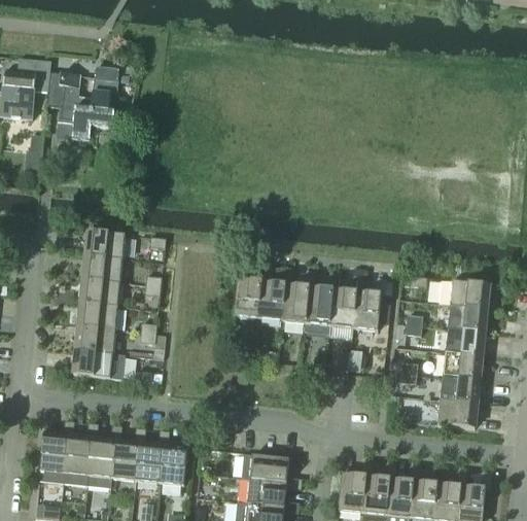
[(0,89),(0,113),(31,117),(34,90),(47,91),(50,60),(19,57),(18,68),(5,67),(2,90),(0,89)]
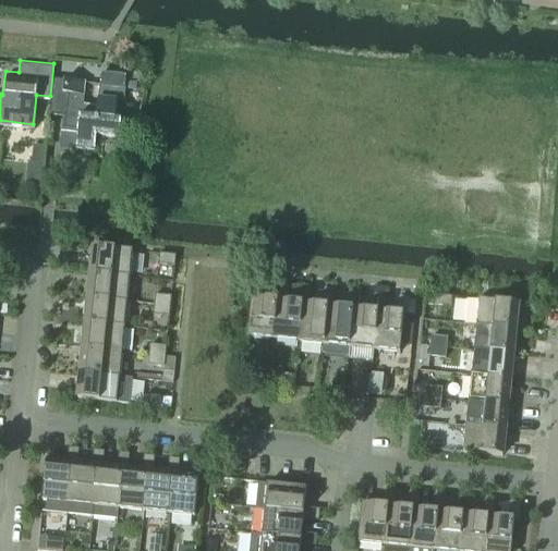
[(53,74),(49,109),(62,110),(60,127),(59,145),(77,147),(79,139),(95,142),(96,131),(119,134),(121,115),(114,114),(117,97),(118,84),(124,84),(125,76),(125,71),(100,68),(99,82),(104,83),(101,95),(98,95),(96,118),(84,117),(88,78),(53,74)]
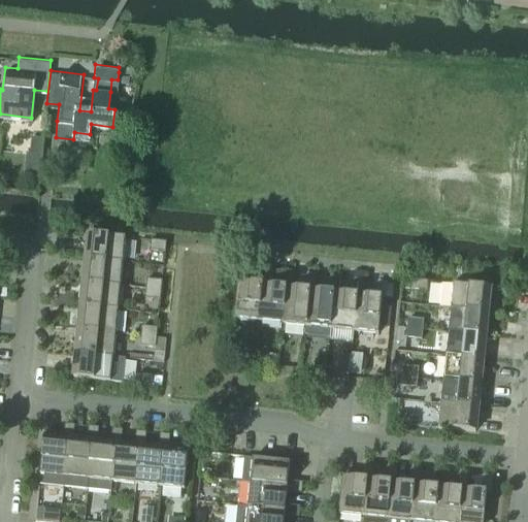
[(26,150),(25,166),(39,167),(40,152),(30,150),(26,150)]
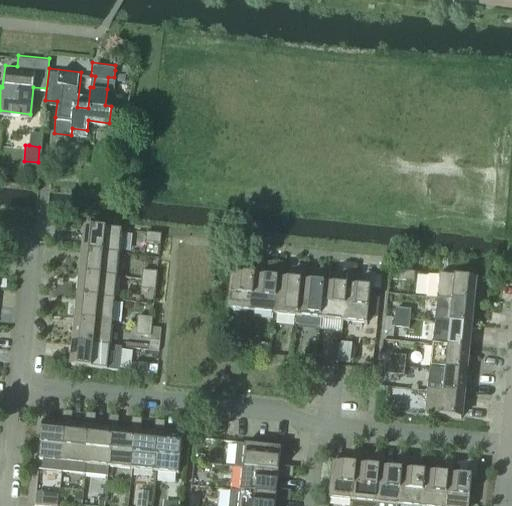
[(85,222),(83,246),(119,250),(121,226),(85,222)]
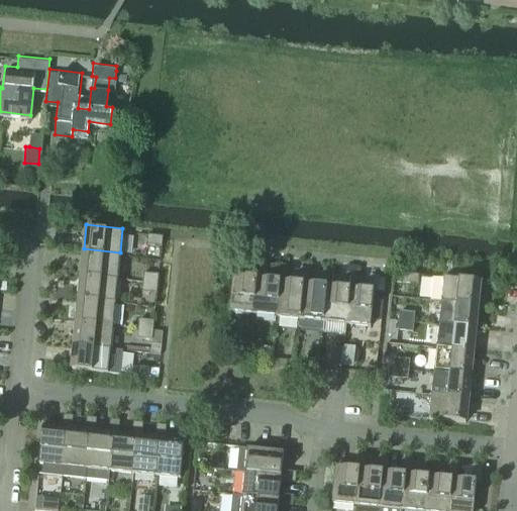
[(146,240),(162,241),(162,232),(147,231),(146,240)]
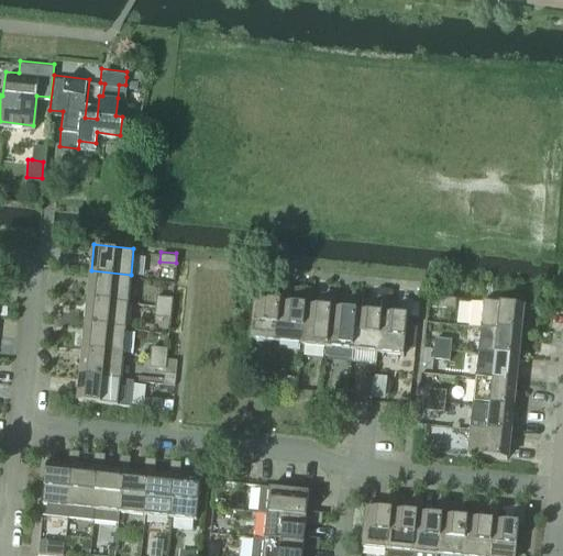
[(91,270),(88,296),(128,299),(131,275),(91,270)]
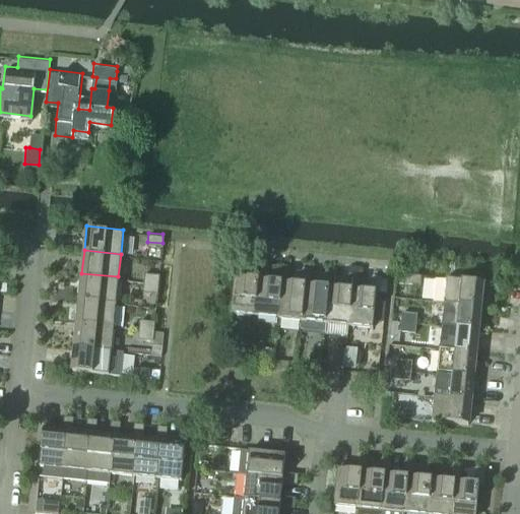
[(234,273),(231,310),(254,312),(258,276),(263,277),(263,276),(264,262),(254,261),(253,275),(234,273)]
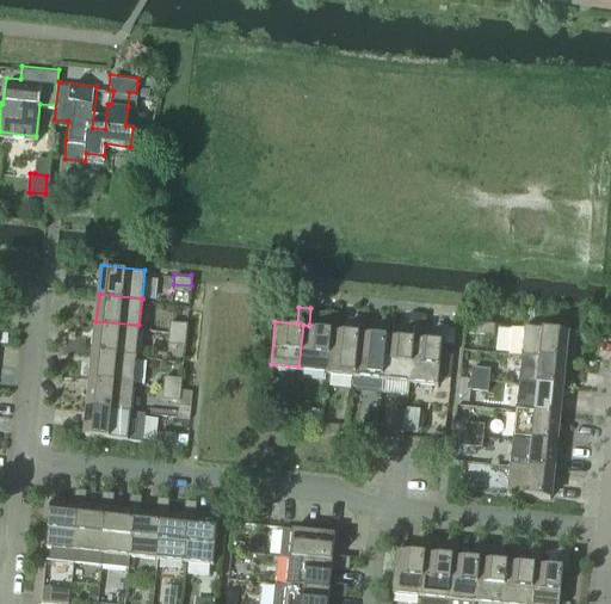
[(303,325),(298,367),(326,370),(331,327),(337,328),(337,327),(338,310),(327,309),(325,326),(309,325),(309,326),(303,325)]
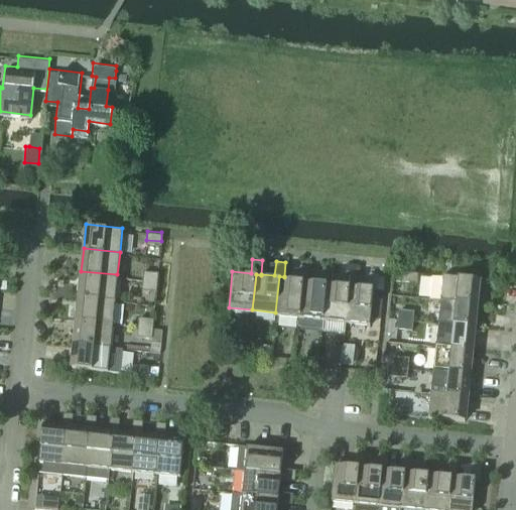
[(279,276),(275,312),(298,314),(302,278),(307,279),(308,264),(299,263),(297,278),(284,276),(284,277),(279,276)]
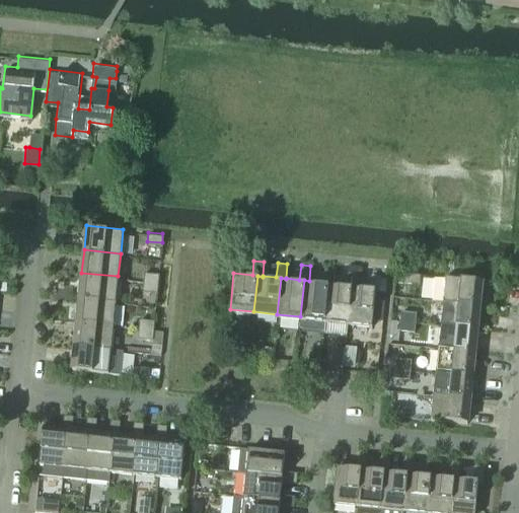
[(300,316),(299,324),(323,327),(324,319),(328,283),(332,283),(335,269),(324,268),(323,282),(309,281),(304,280),(300,316)]
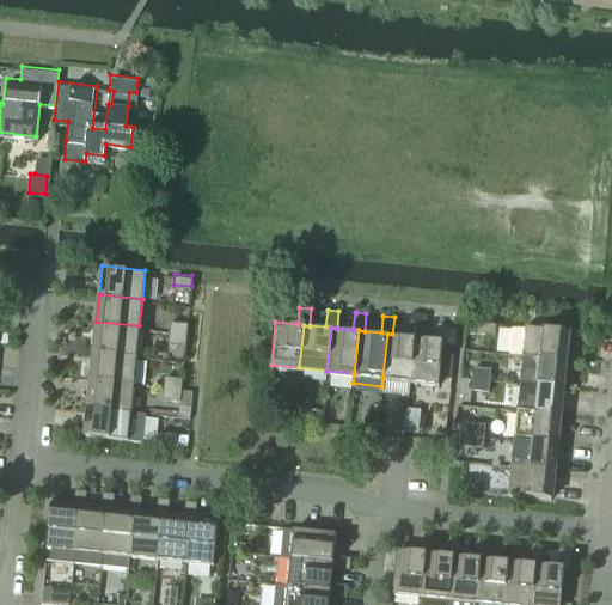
[(170,318),(169,329),(187,331),(188,321),(170,318)]
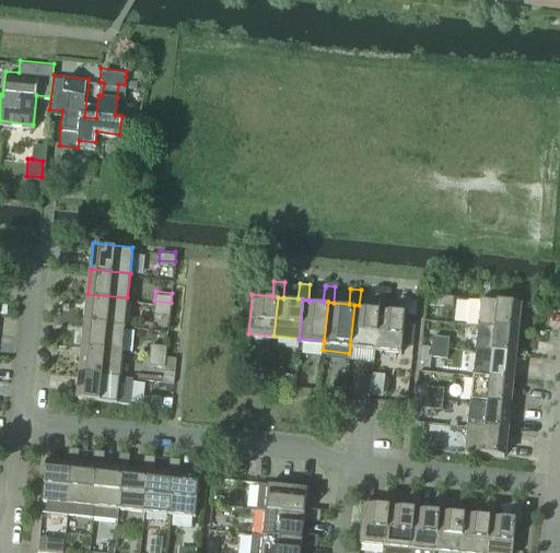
[(354,305),(350,344),(371,346),(375,346),(378,307),(384,307),(385,292),(375,291),(373,307),(359,305),(354,305)]
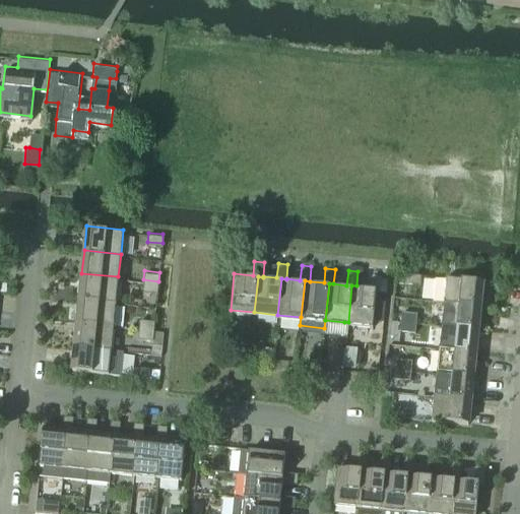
[(405,271),(404,280),(419,282),(420,273),(405,271)]
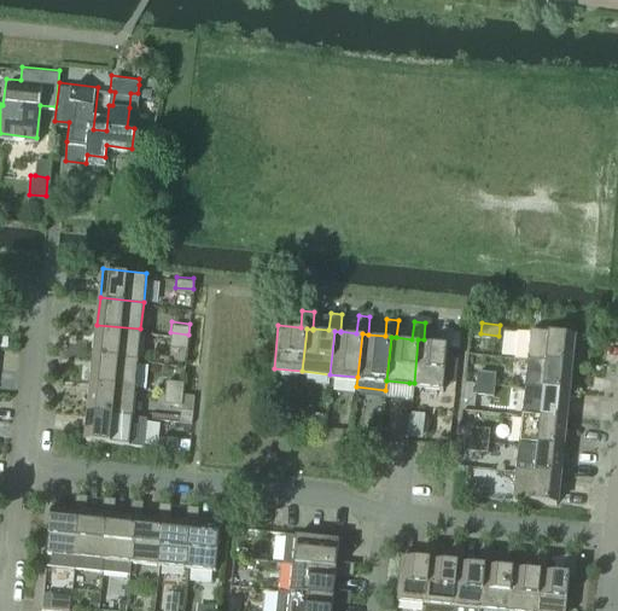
[(418,339),(414,383),(418,383),(442,385),(443,377),(455,378),(460,330),(453,330),(453,325),(442,324),(439,342),(424,339),(418,339)]
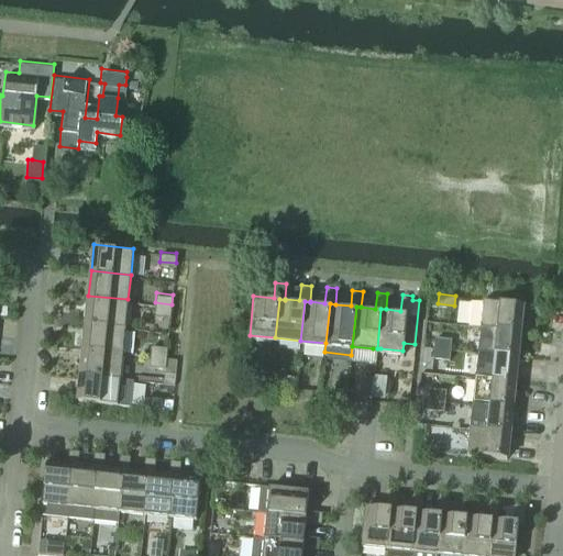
[(88,296),(86,321),(125,324),(128,299),(88,296)]
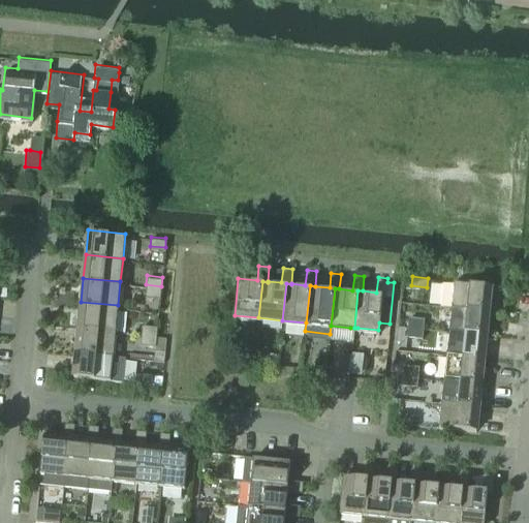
[(441,302),(452,303),(450,305),(488,308),(491,284),(454,280),(454,281),(443,280),(441,302)]
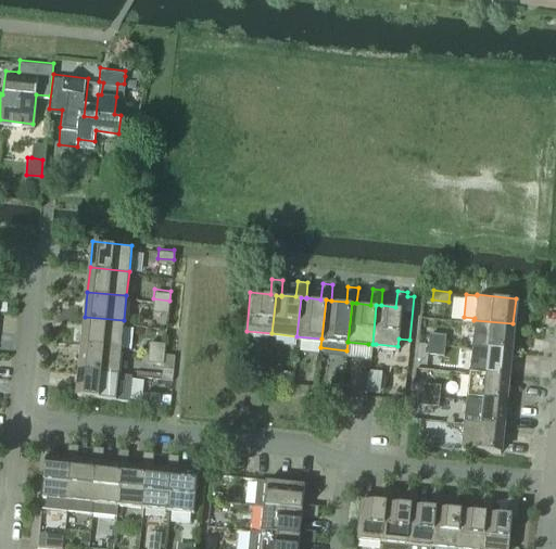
[(152,309),(168,310),(169,301),(153,298),(152,309)]
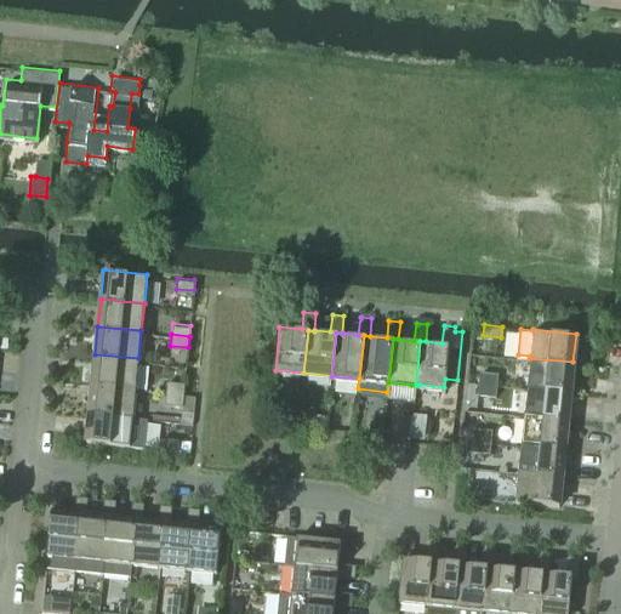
[(95,354),(92,382),(135,387),(138,358),(95,354)]
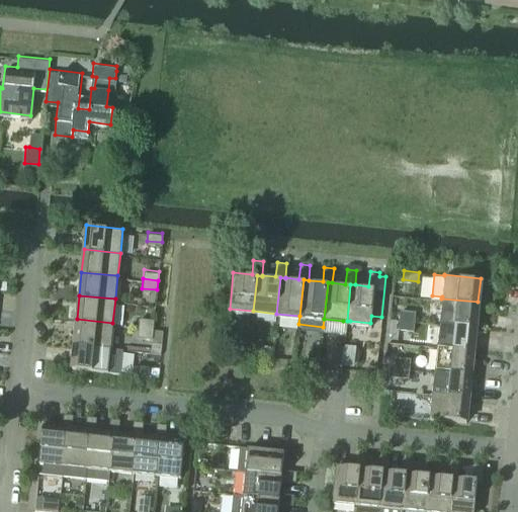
[(441,299),(439,322),(476,326),(478,302),(441,299)]
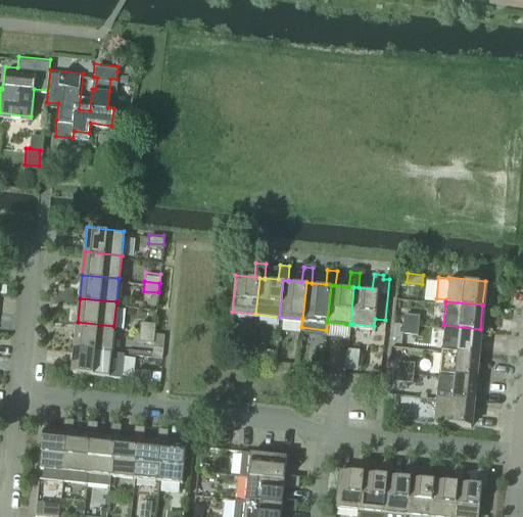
[(403,311),(402,320),(418,322),(419,313),(403,311)]
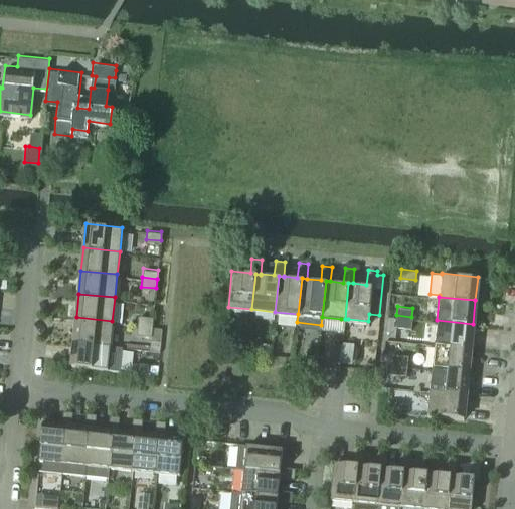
[(138,314),(137,323),(152,325),(153,316),(138,314)]
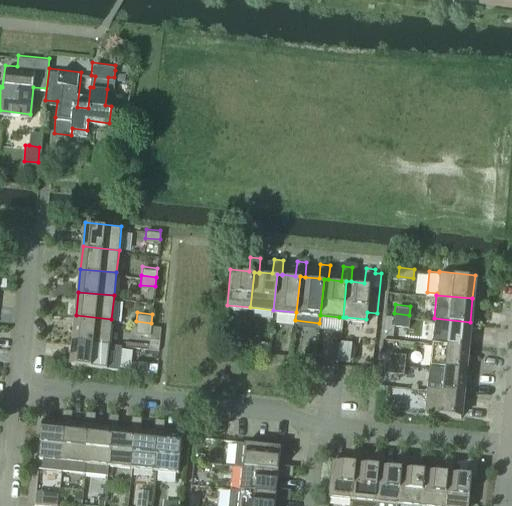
[(394,313),(394,323),(408,325),(409,315),(394,313)]
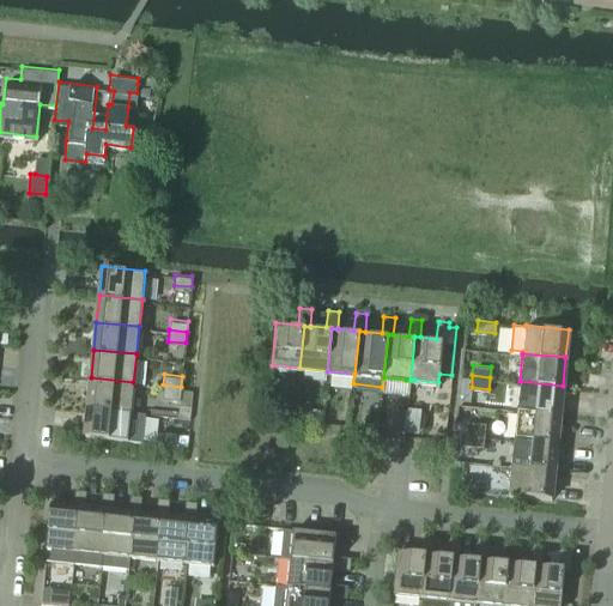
[(91,377),(87,405),(131,410),(133,382),(91,377)]
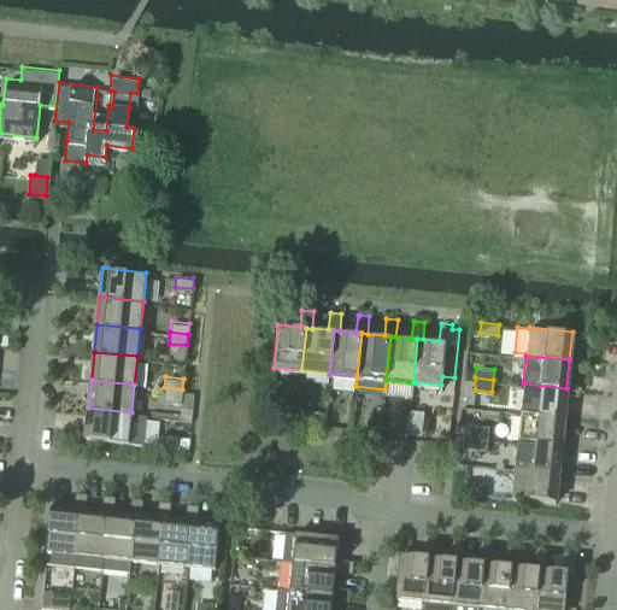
[(523,383),(521,411),(564,416),(566,388),(523,383)]
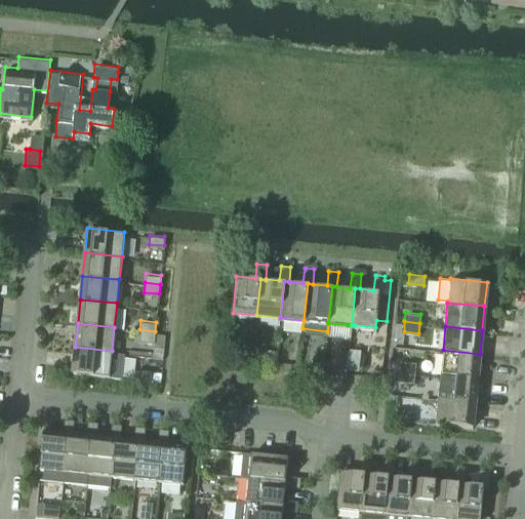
[(138,340),(154,341),(155,331),(139,329),(138,340)]
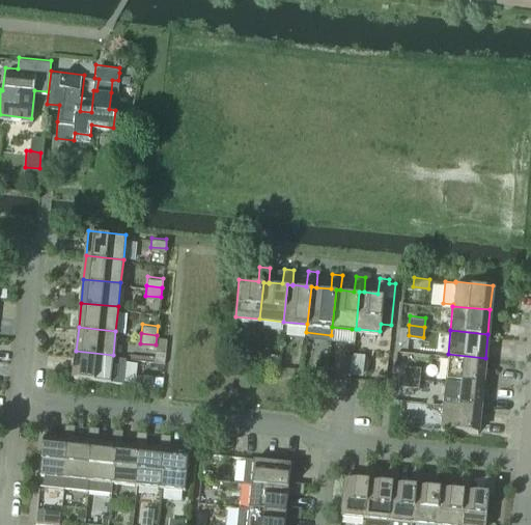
[(158,335),(156,350),(166,351),(167,336),(158,335)]
